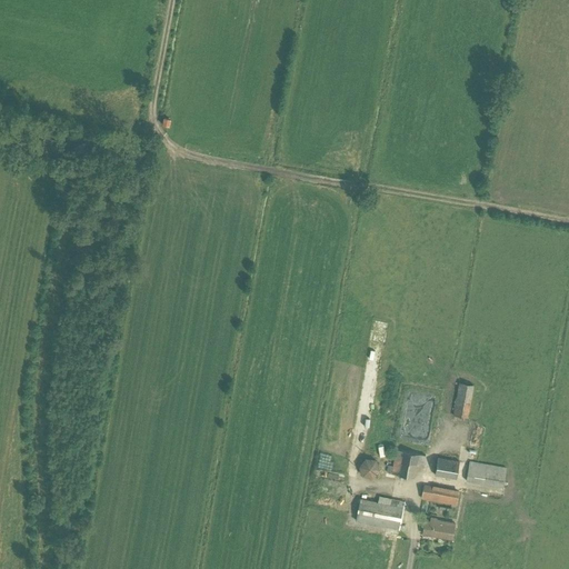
[(453,416),(468,418),(475,386),(459,382),(453,416)]
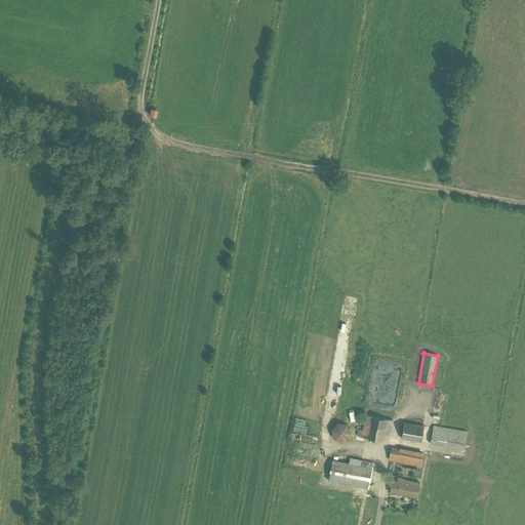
[(365,415),(362,430),(361,437),(382,441),(385,428),(392,429),(393,419),(365,415)]
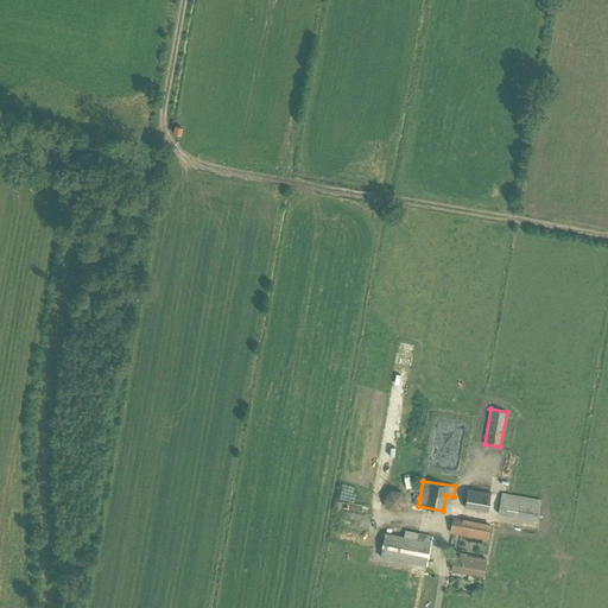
[(464,508),(488,512),(491,493),(469,488),(464,508)]
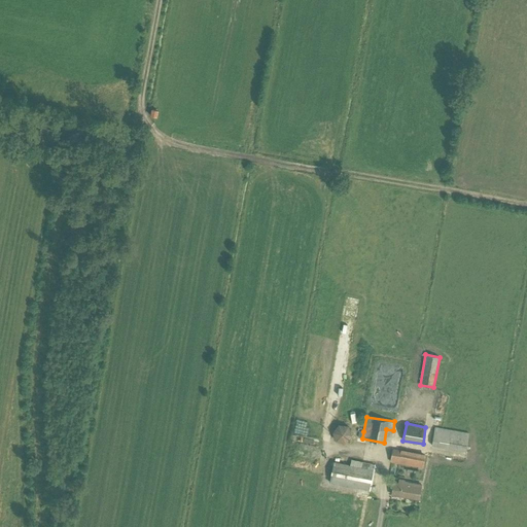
[(466,452),(469,432),(434,427),(431,446),(466,452)]
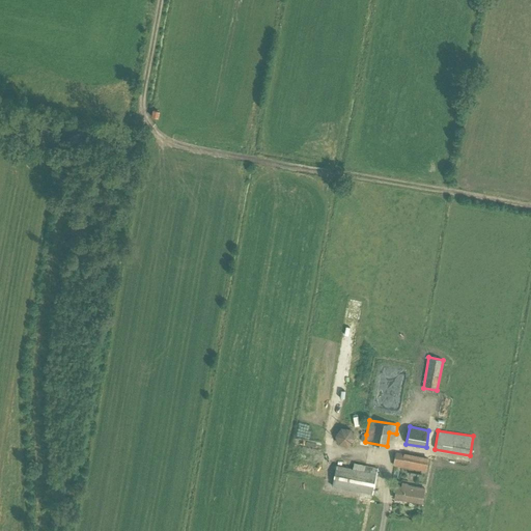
[(395,452),(393,466),(426,471),(428,457),(404,453),(395,452)]
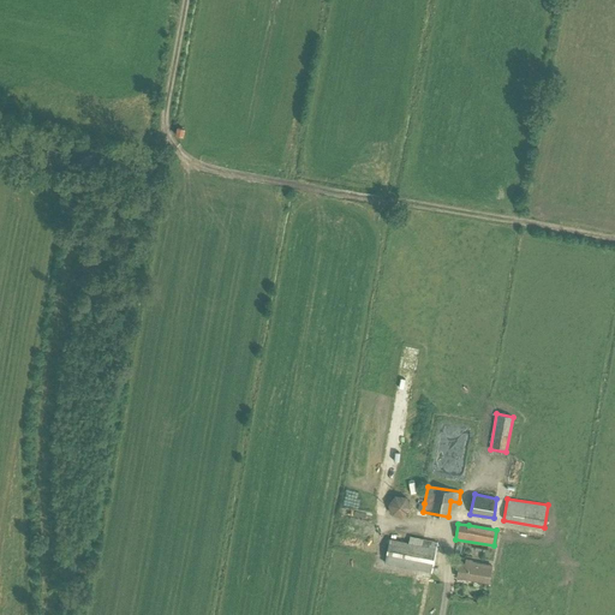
[(384,563),(431,572),(436,548),(439,542),(410,536),(408,542),(389,538),(384,563)]
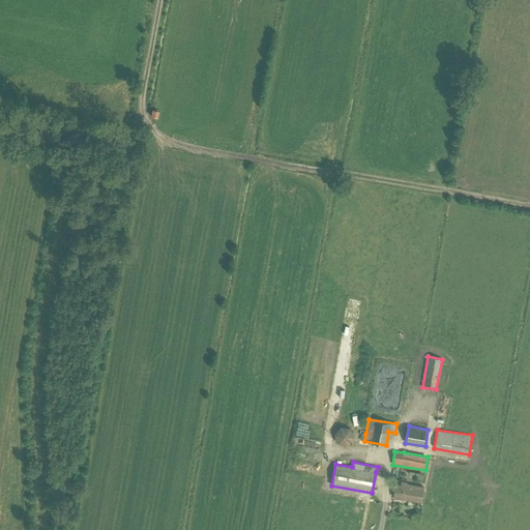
[(395,484),(393,498),(421,503),(423,488),(407,483),(408,482),(402,481),(401,484),(395,484)]
